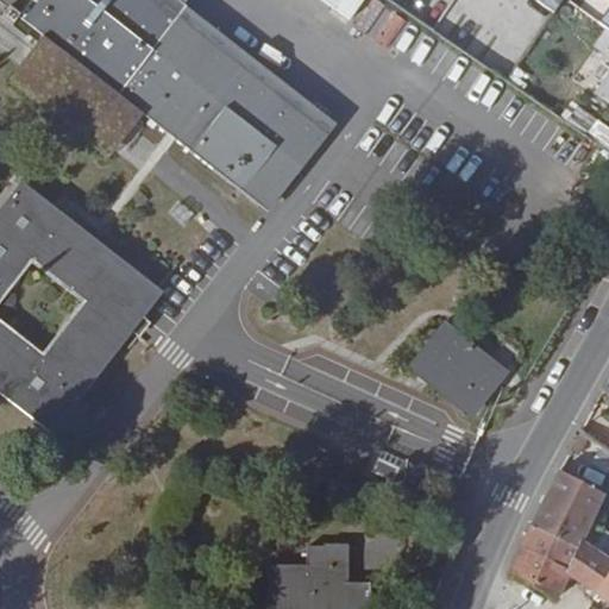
[(338,125),(177,0),(0,0),(0,1),(269,212),(338,125)]
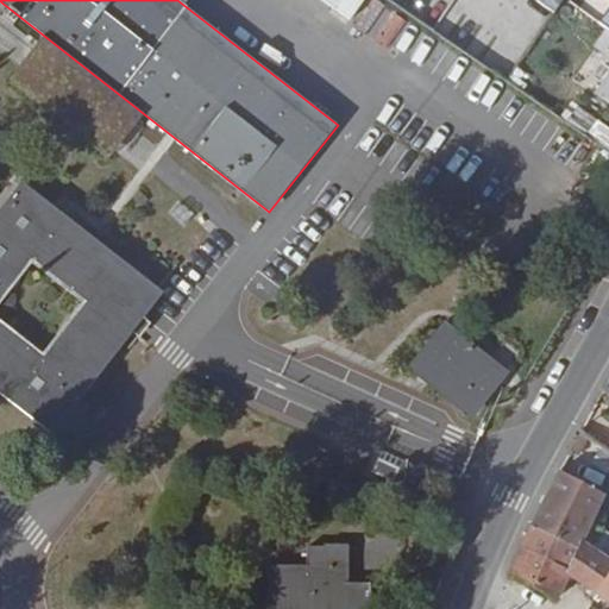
[(320,0),(337,11),(343,0),(320,0)]
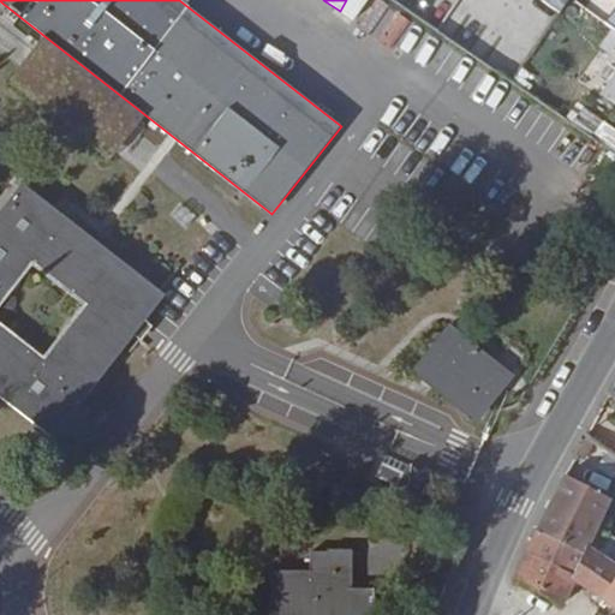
[(602,0),(571,0),(610,28),(614,19),(614,10),(602,1),(602,0)]
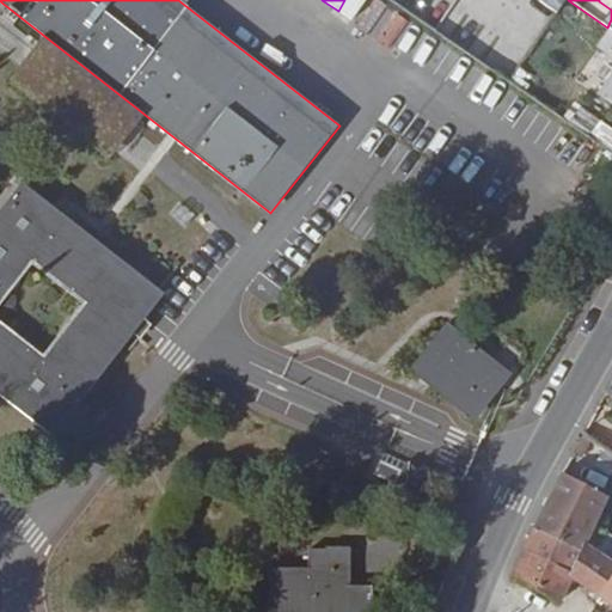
[(611,102),(611,75),(599,95),(611,102)]
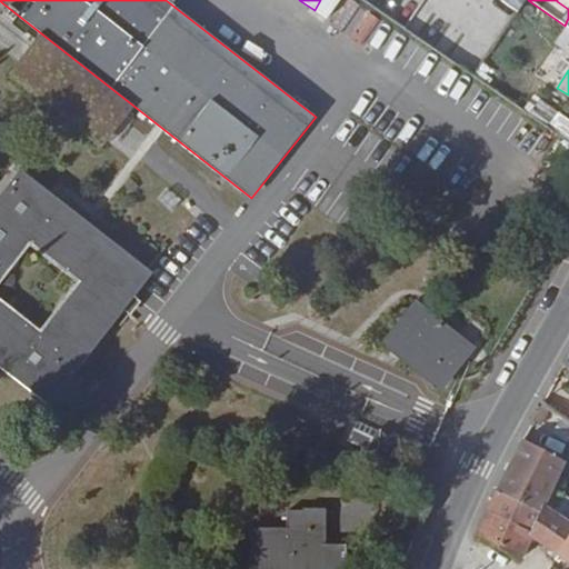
[(559,113),(536,96),(525,111),(548,128),(559,113)]
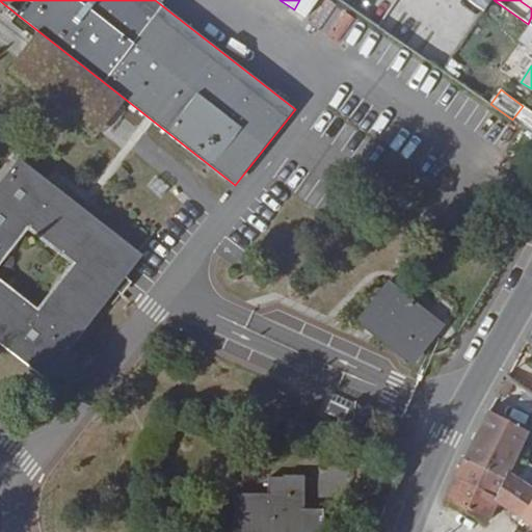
[(20,160),(0,184),(0,343),(47,380),(142,257),(20,160)]
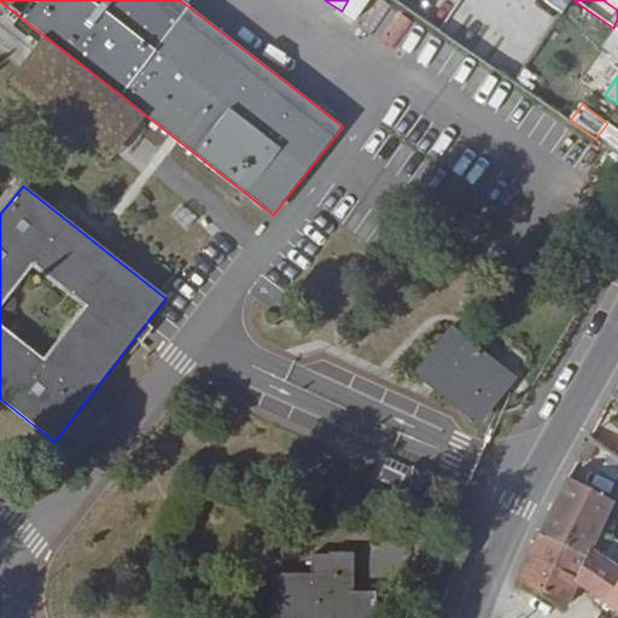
[(518,379),(452,325),(413,373),(479,426),(518,379)]
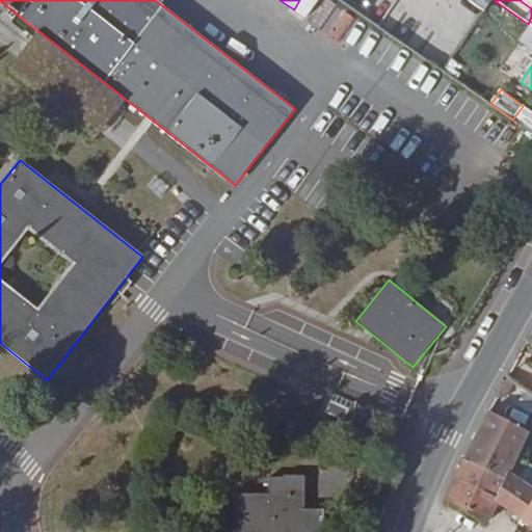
[(497,399),(509,406),(519,389),(506,381),(497,399)]
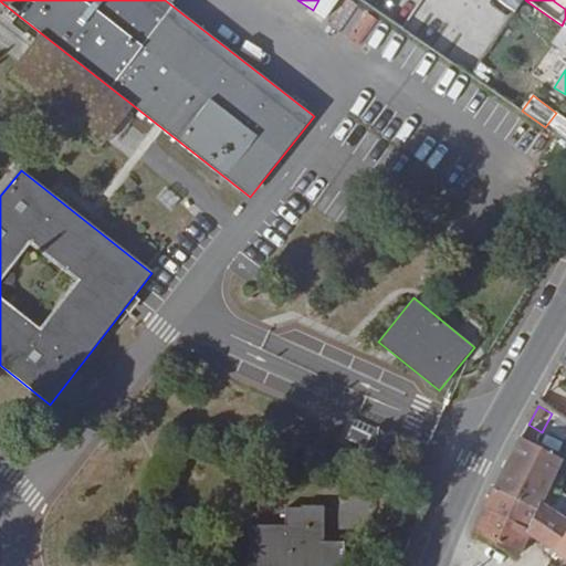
[(401,439),(376,428),(367,449),(392,460),(401,439)]
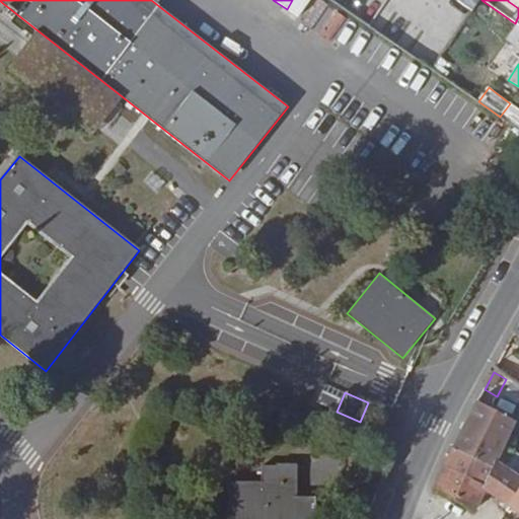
[(476,401),(452,448),(495,469),(498,464),(517,423),(476,401)]
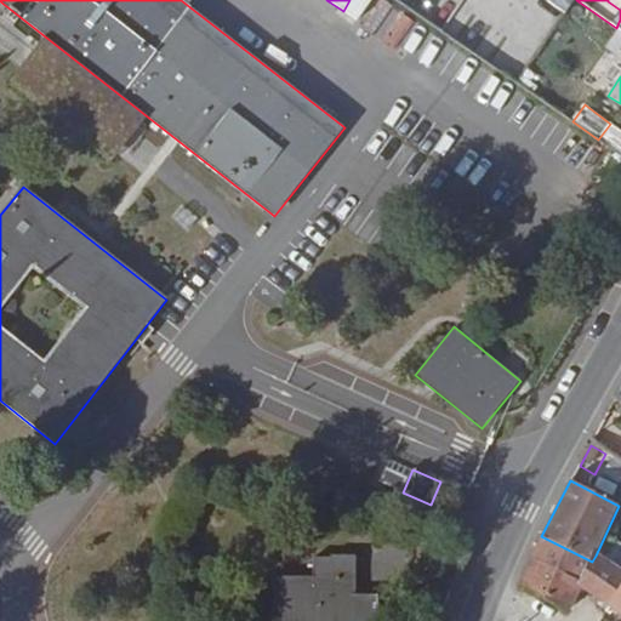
[(592,562),(541,536),(519,584),(569,611),(581,587),(608,607),(620,586),(620,571),(596,556),(592,562)]
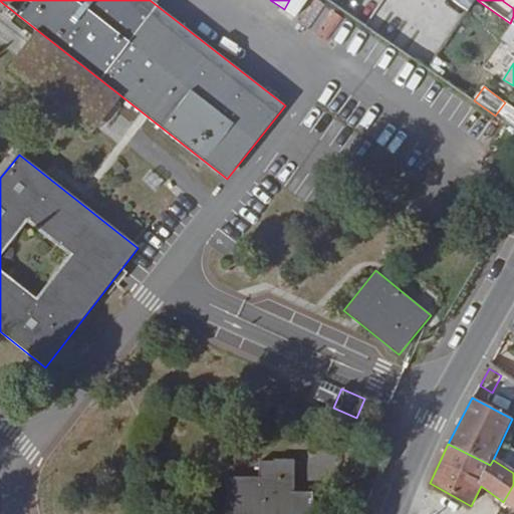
[(229,481),(228,513),(310,513),(311,494),(293,494),(293,462),(259,462),(259,481),(229,481)]
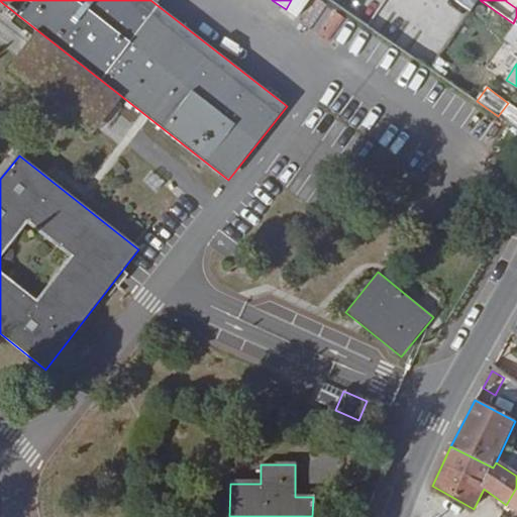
[(516,488),(506,505),(516,512),(516,488)]
